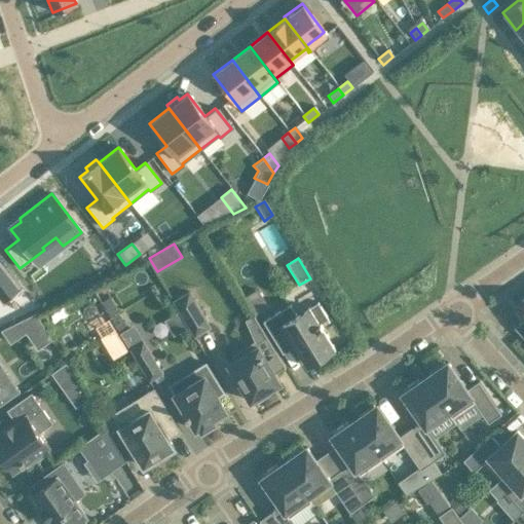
[(0,300),(8,310),(26,297),(3,268),(0,270),(0,300)]
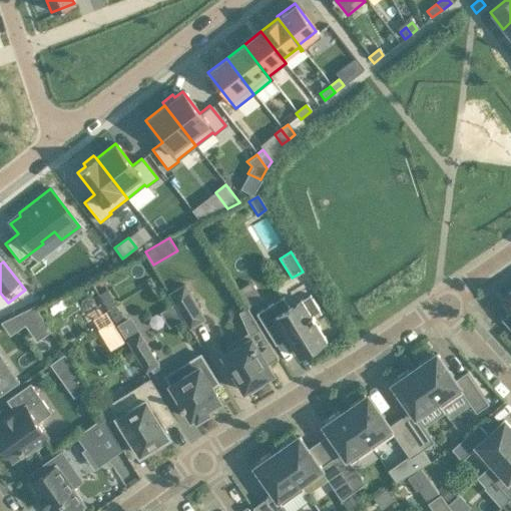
[(252,281),(241,288),(252,305),(263,299),(252,281)]
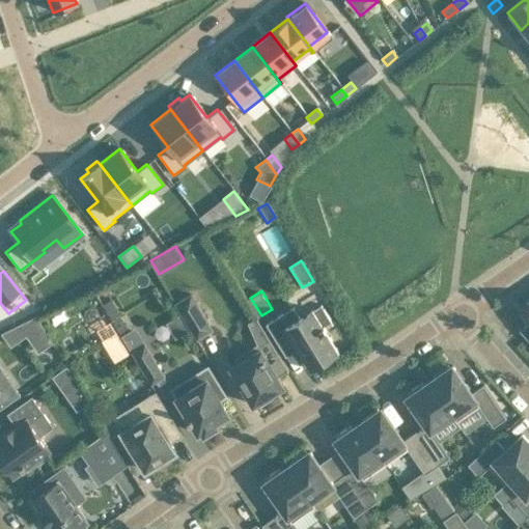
[(189,296),(173,305),(195,340),(211,331),(189,296)]
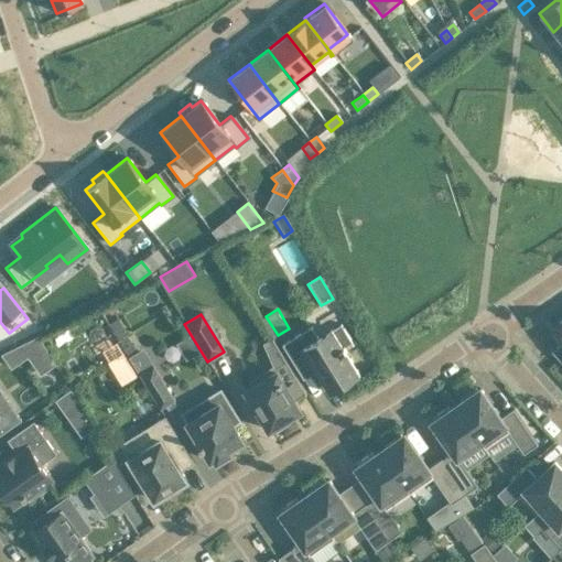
[(550,352),(561,365),(561,321),(558,324),(559,327),(552,332),(561,344),(550,352)]
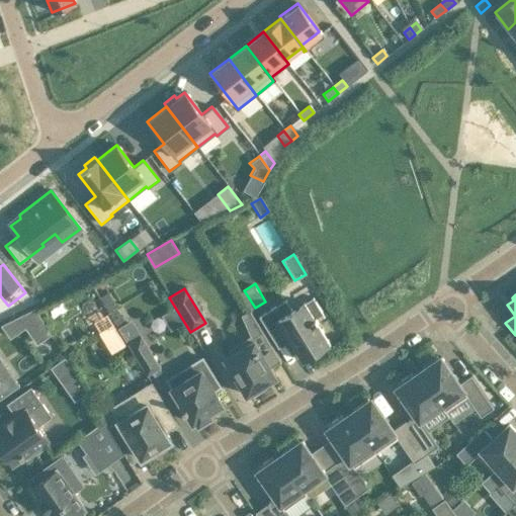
[(258,317),(277,348),(289,341),(302,361),(329,345),(315,322),(324,317),(312,298),(290,311),(284,301),(258,317)]
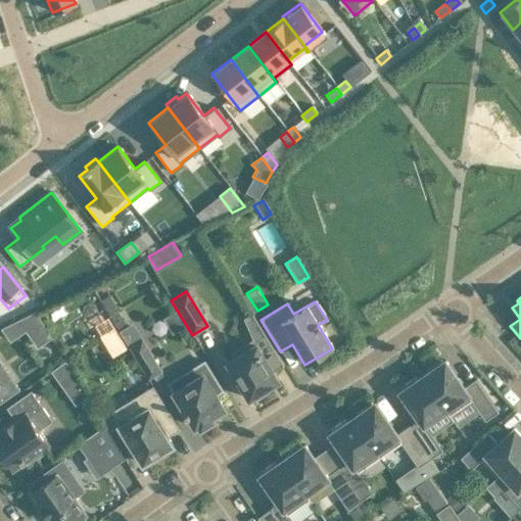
[(28,315),(0,329),(0,331),(1,332),(8,342),(24,331),(36,349),(50,339),(34,312),(28,315)]
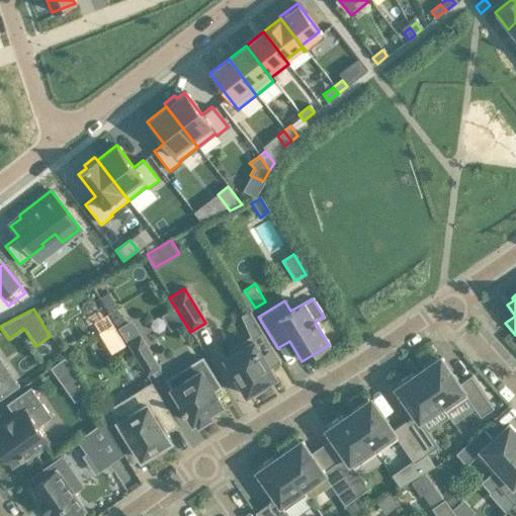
[(162,334),(180,325),(172,311),(155,320),(162,334)]
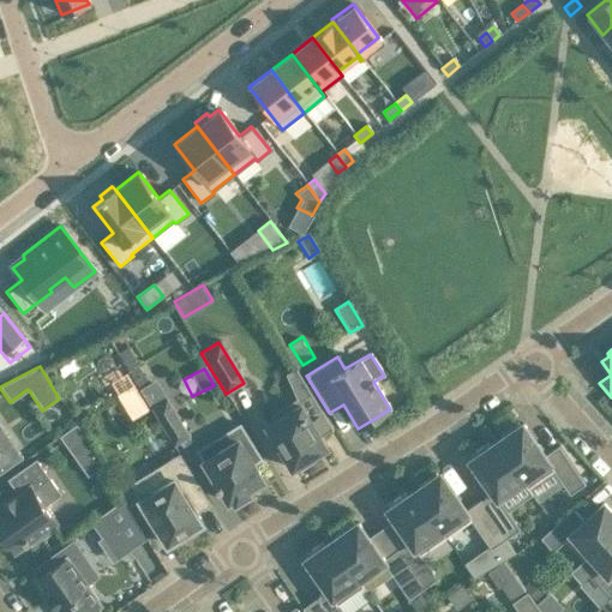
[(126,373),(111,383),(118,395),(135,385),(126,373)]
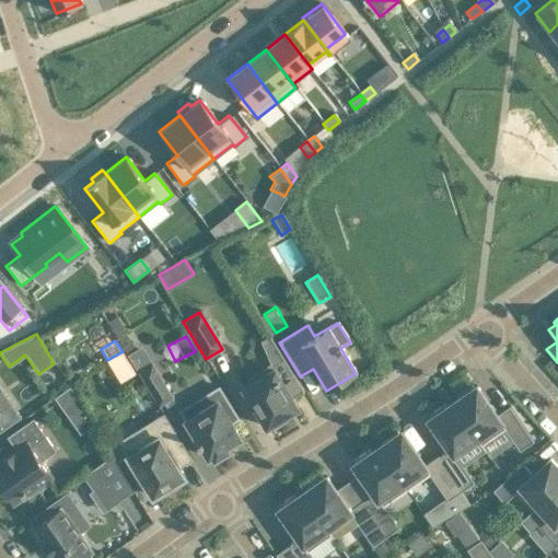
[(254,375),(256,380),(242,388),(266,428),(270,426),(272,429),(286,420),(283,417),(298,408),(291,398),(301,392),(301,393),(303,392),(282,359),(254,375)]
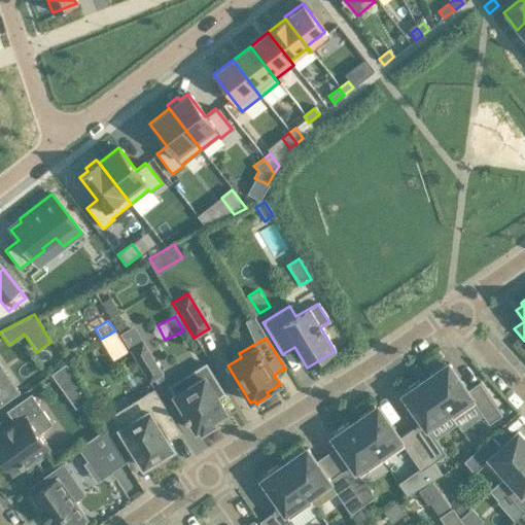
[(130,350),(149,382),(162,375),(142,343),(130,350)]
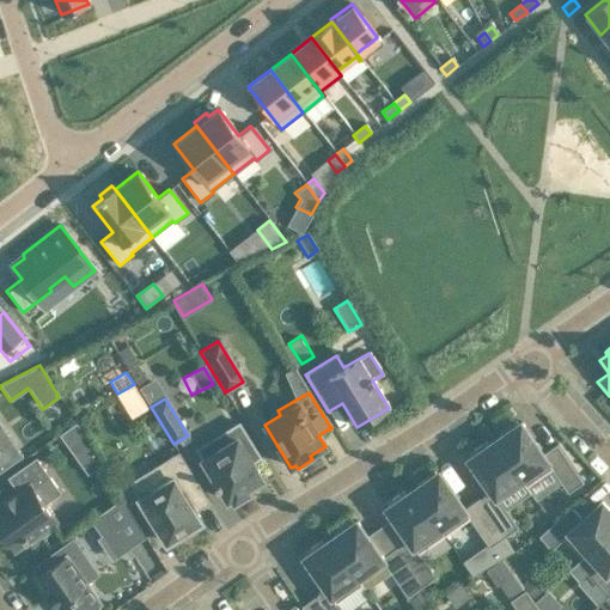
[(493,441),(525,487),(550,469),(567,493),(581,483),(555,445),(542,455),(519,422),(517,425),(514,421),(512,424),(511,422),(510,424),(511,424),(501,431),(501,429),(500,431),(500,432),(498,433),(500,437),(493,441)]
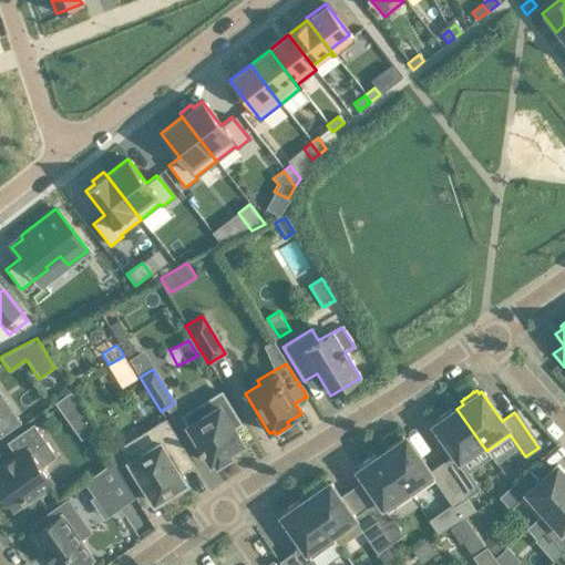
[(70,392),(53,403),(68,423),(82,412),(70,392)]
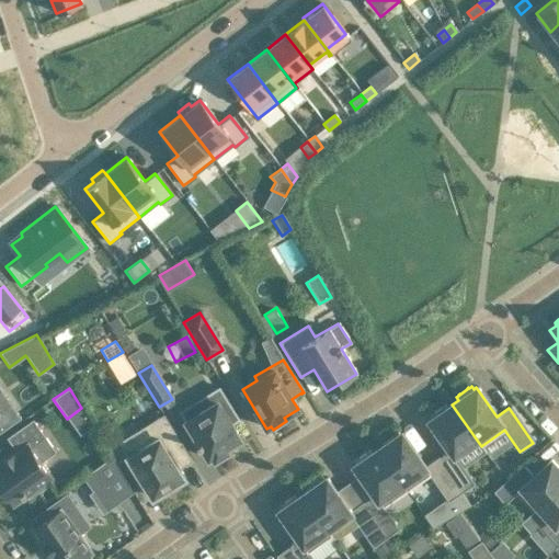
[(202,411),(185,422),(198,443),(196,444),(200,447),(201,447),(207,459),(212,456),(214,460),(227,453),(225,448),(240,440),(230,424),(238,420),(218,388),(195,402),(202,411)]
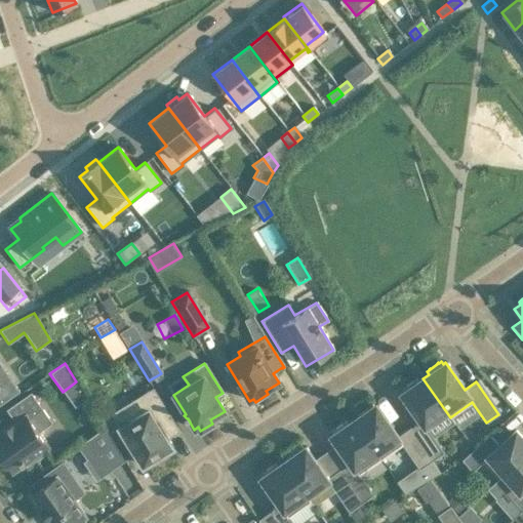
[(0,404),(17,391),(3,370),(0,372),(0,404)]
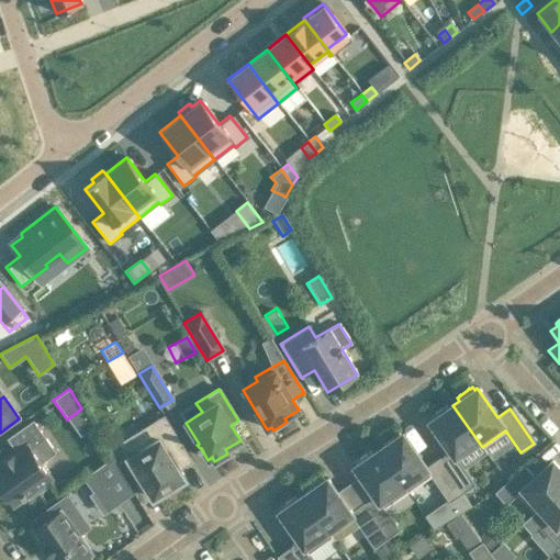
[(449,450),(437,458),(461,493),(474,485),(457,459),(479,444),(481,447),(482,447),(452,405),(447,410),(445,406),(443,407),(441,407),(440,409),(441,409),(433,414),(432,415),(429,416),(432,420),(428,422),(449,450)]
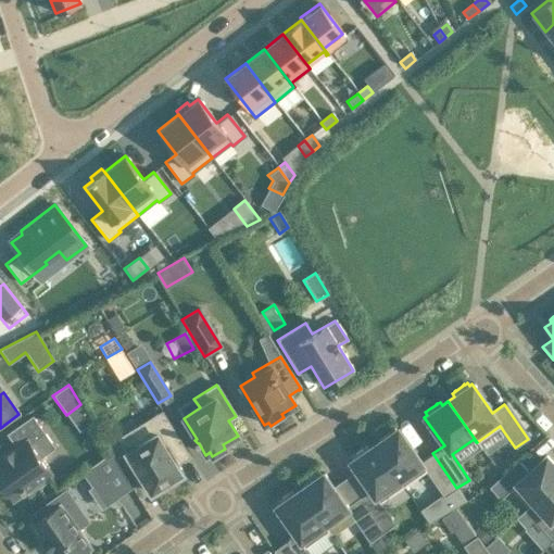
[(116,438),(151,494),(160,488),(162,492),(175,485),(173,480),(183,475),(176,465),(189,457),(161,411),(116,438)]
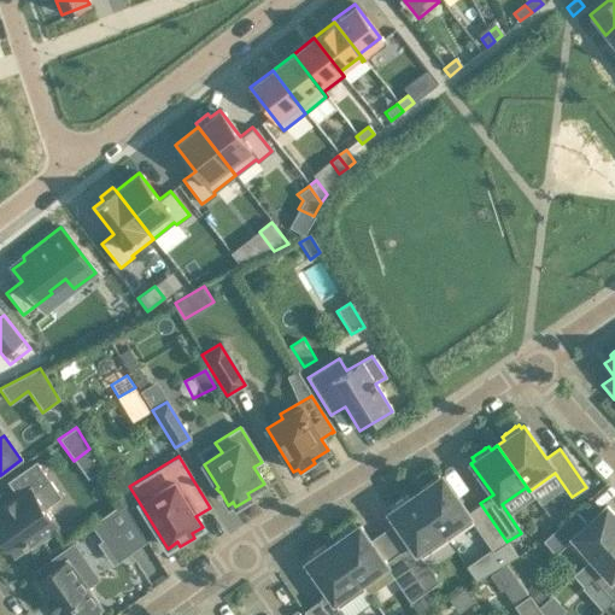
[(0,538),(13,556),(28,546),(30,549),(54,533),(52,528),(57,526),(45,509),(60,497),(35,462),(6,482),(16,496),(0,508),(0,538)]
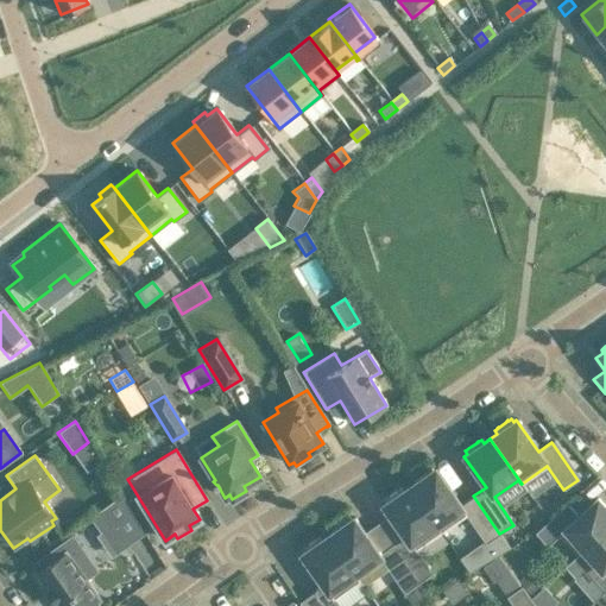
[(409,487),(440,532),(465,516),(484,542),(485,544),(499,535),(499,534),(473,496),(460,505),(435,469),(431,471),(429,467),(427,469),(425,469),(425,471),(416,477),(415,477),(415,478),(412,479),(415,483),(409,487)]
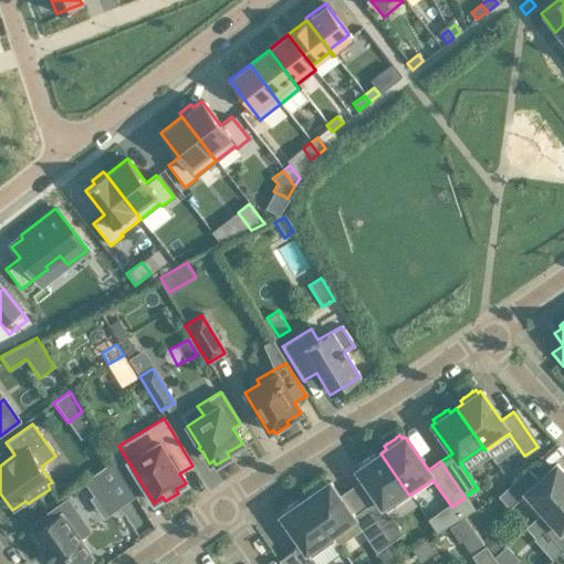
[(376,499),(364,508),(389,543),(401,534),(386,512),(409,495),(380,453),(374,458),(372,455),(369,456),(368,457),(359,462),(358,463),(356,466),(358,468),(356,470),(376,499)]
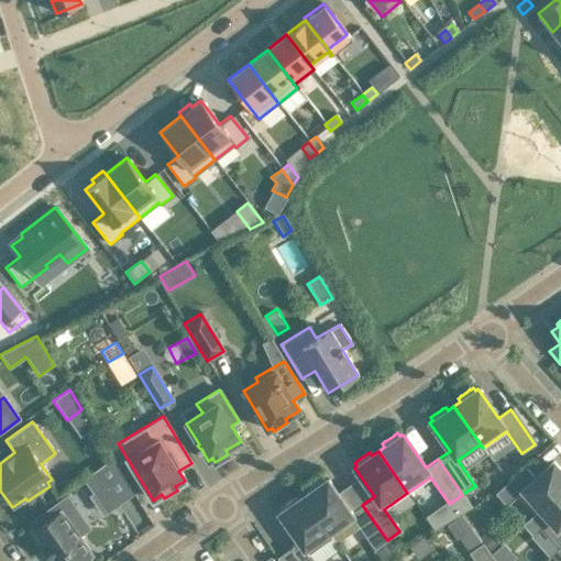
[(113,458),(83,480),(107,514),(134,494),(113,458)]
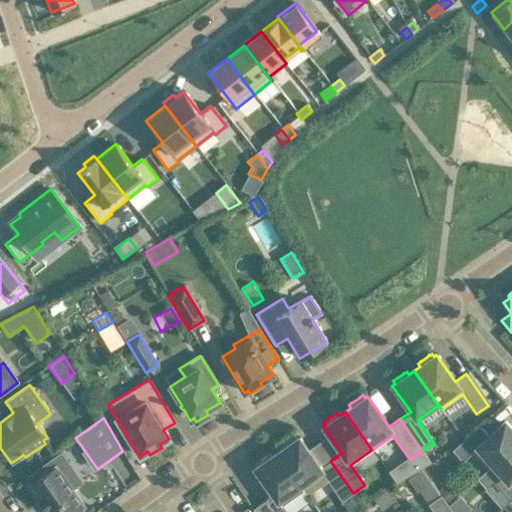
[(451,451),(461,462),(471,453),(487,470),(487,469),(511,446),(511,431),(504,422),(487,437),(478,426),(451,451)]
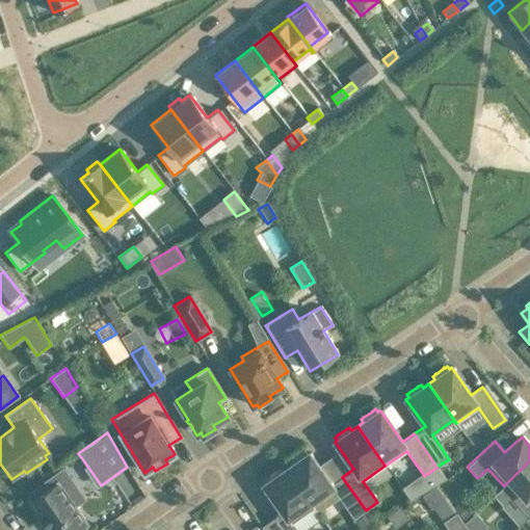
[(286,469),(311,505),(333,489),(352,520),(366,510),(342,477),(330,485),(309,453),(306,455),(303,452),(301,453),(300,454),(293,459),(292,459),(291,460),(292,460),(289,462),(291,465),(286,469)]
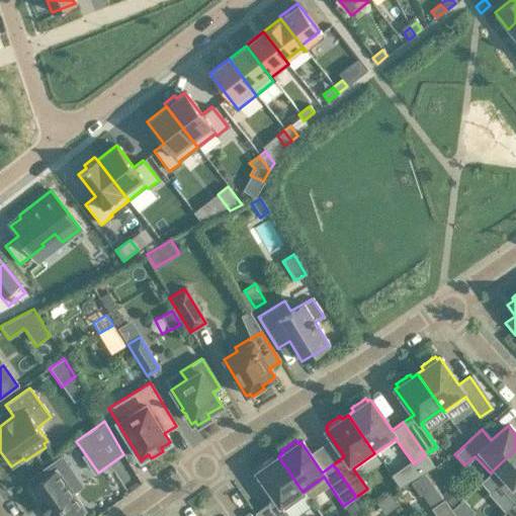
[(489,476),(514,504),(515,502),(515,449),(491,473),(489,476)]
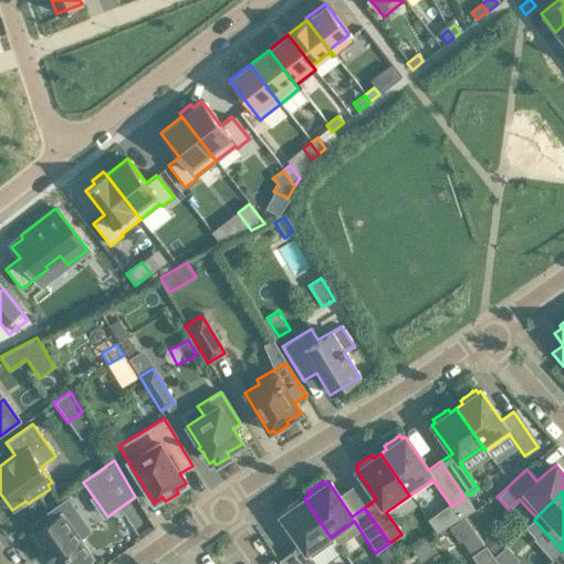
[(450,504),(427,521),(436,533),(473,511),(465,498),(451,507),(450,504)]
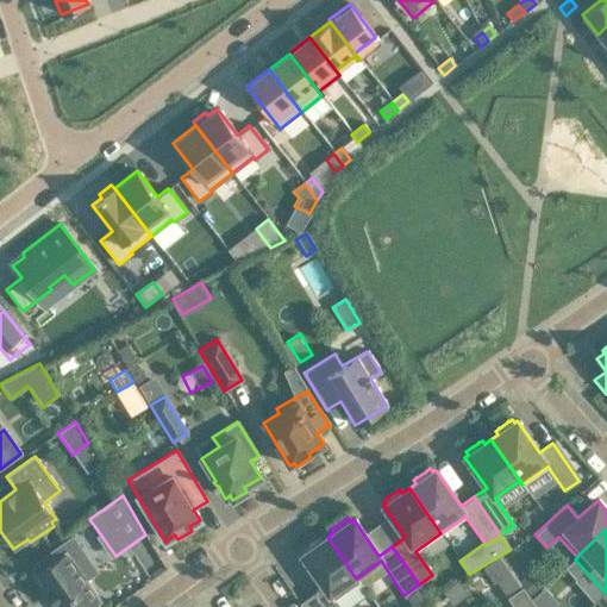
[(305,554),(301,556),(330,596),(356,579),(327,537),(320,542),(318,538),(315,540),(315,539),(314,540),(306,548),(305,546),(304,548),(305,548),(302,550),(305,554)]
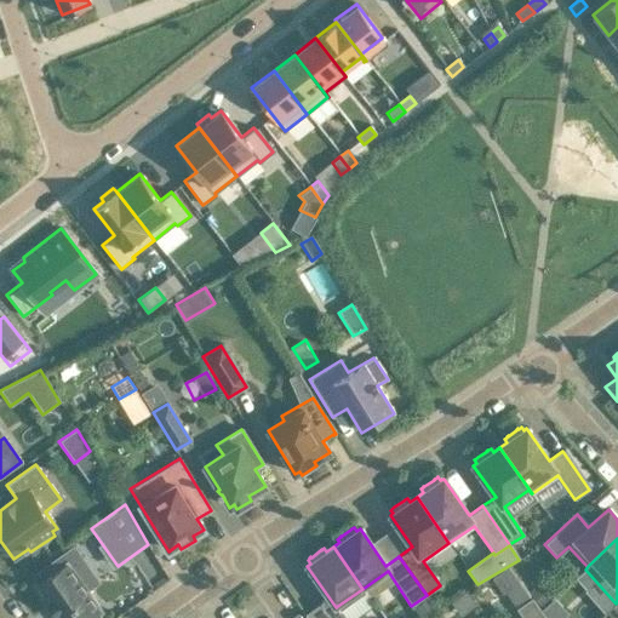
[(57,617),(99,617),(97,614),(101,611),(86,590),(96,584),(80,564),(83,562),(73,548),(38,572),(43,579),(34,585),(46,601),(44,604),(53,617),(57,617)]
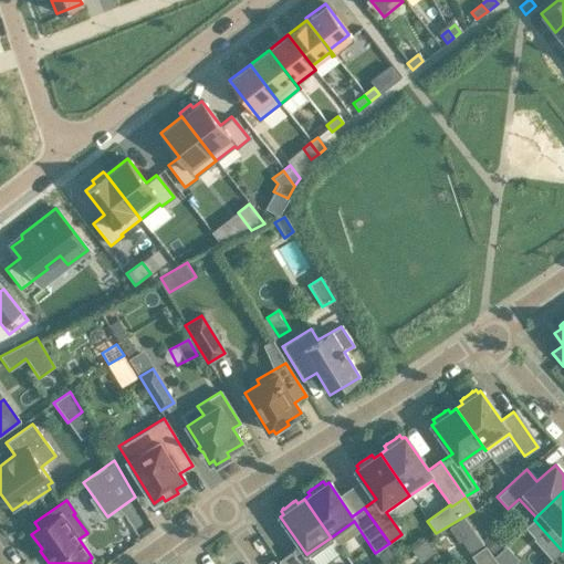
[(494,529),(481,541),(494,555),(508,544),(494,529)]
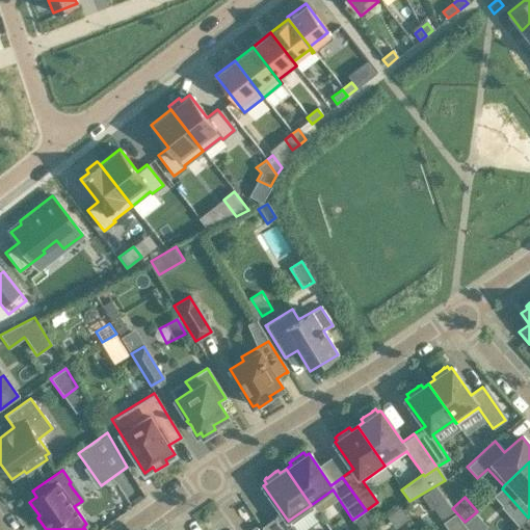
[(446,501),(434,510),(443,522),(450,517),(454,513),(446,501)]
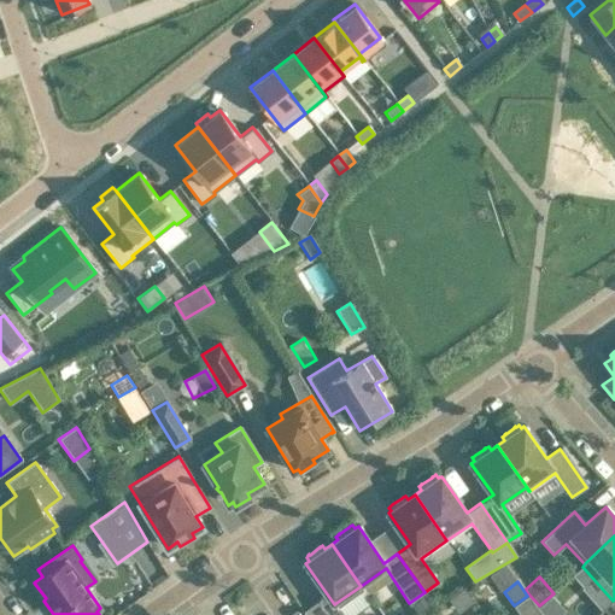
[(554,595),(540,605),(546,614),(561,614),(567,610),(554,595)]
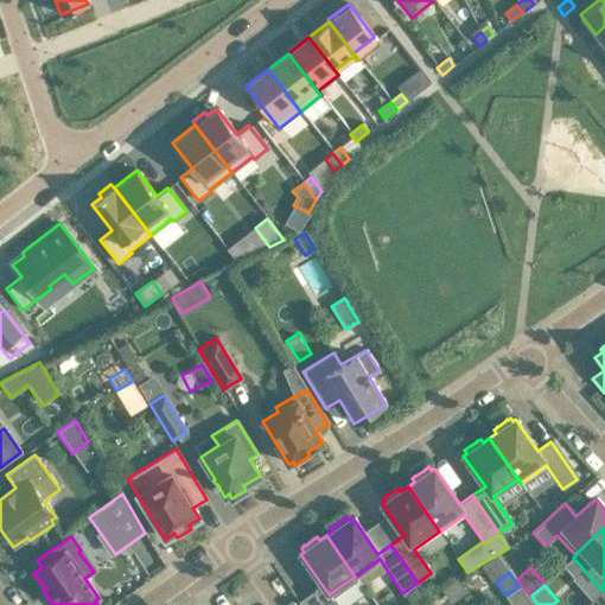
[(533,604),(520,586),(518,586),(514,590),(505,596),(511,604),(533,604)]
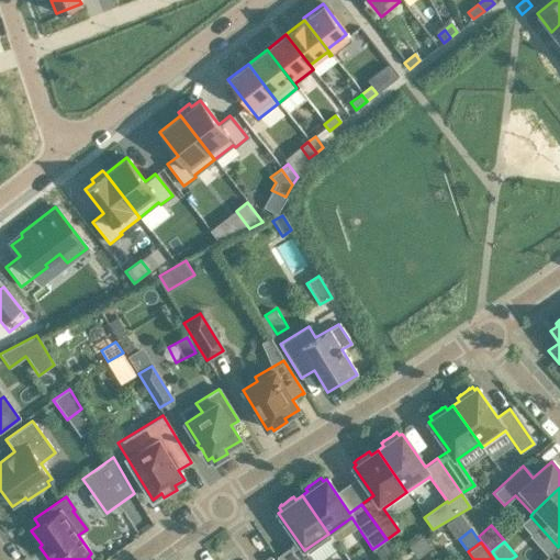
[(275,558),(276,559),(299,559),(290,547),(275,558)]
